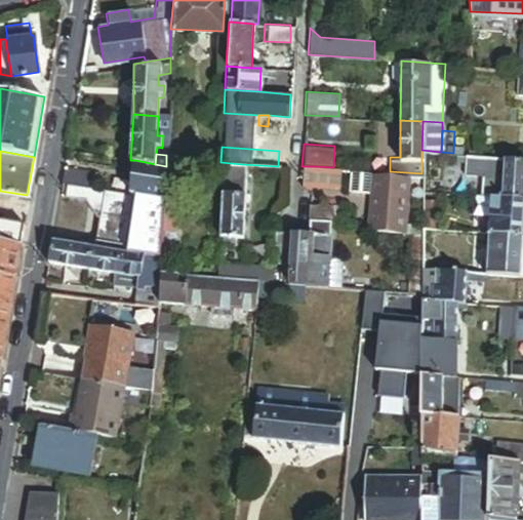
[(522,157),(472,154),(472,159),(471,170),(503,173),(503,182),(501,195),(522,196),(522,157)]
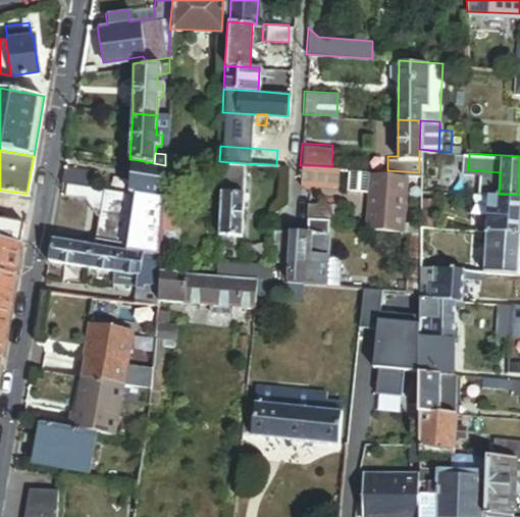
[(128,194),(161,200),(165,165),(154,163),(135,159),(128,194)]
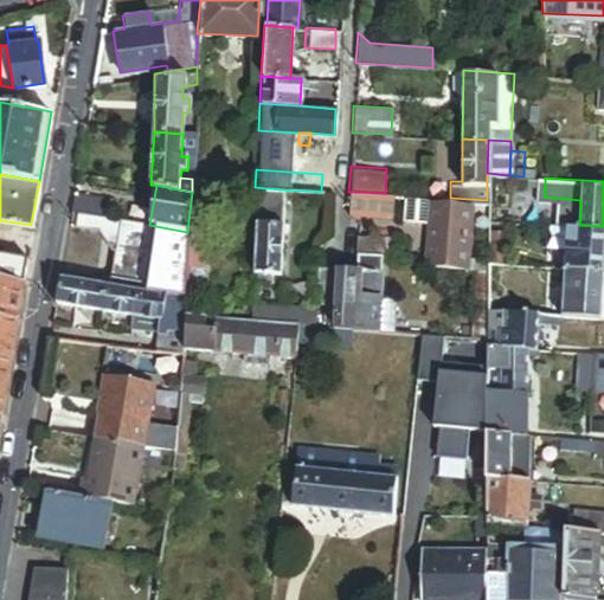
[(280,189),(255,187),(249,271),(254,272),(252,281),(261,282),(262,272),(275,273),(280,189)]
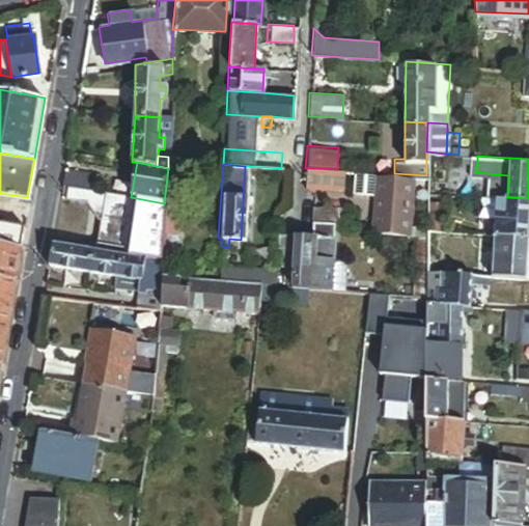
[(318,188),(319,168),(305,168),(304,187),(318,188)]
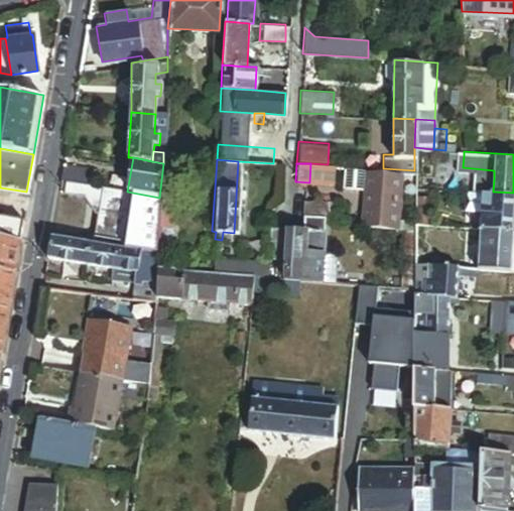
[(328,164),(310,163),(309,182),(330,172),(331,165),(328,164)]
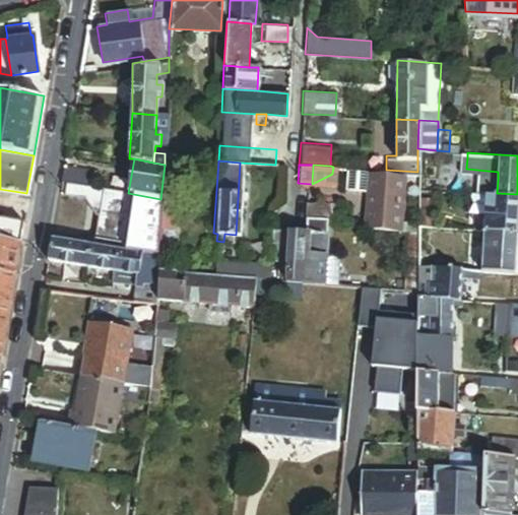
[(91,171),(63,166),(61,180),(89,186),(91,171)]
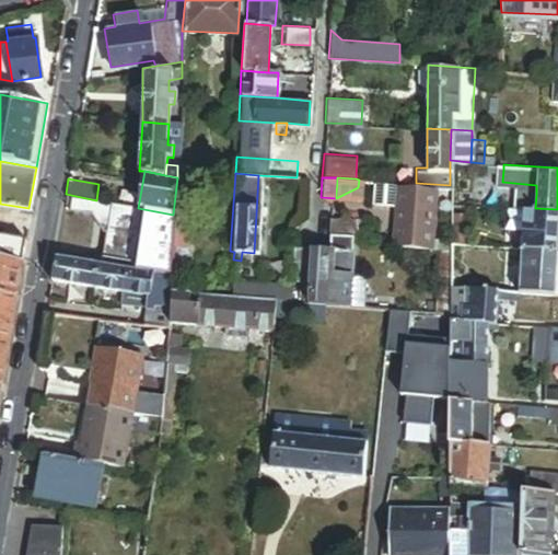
[(433,184),(416,183),(395,182),(391,242),(429,245),(433,184)]
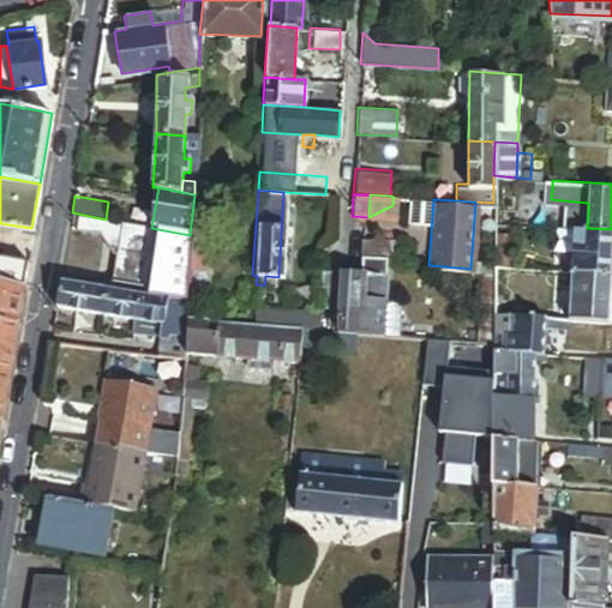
[(576,211),(575,228),(587,228),(588,212),(576,211)]
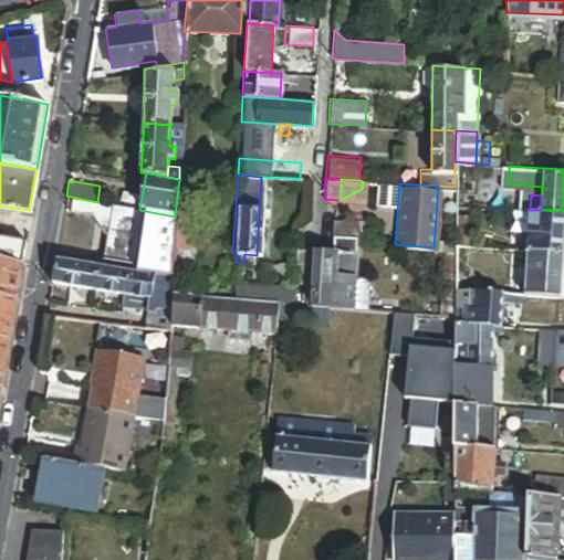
[(175,221),(175,217),(139,210),(111,204),(101,266),(169,281),(171,264),(175,221)]
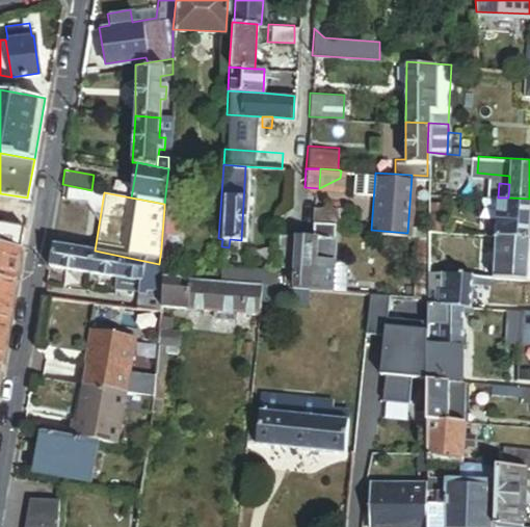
[(0,211),(25,215),(27,198),(0,193),(0,211)]
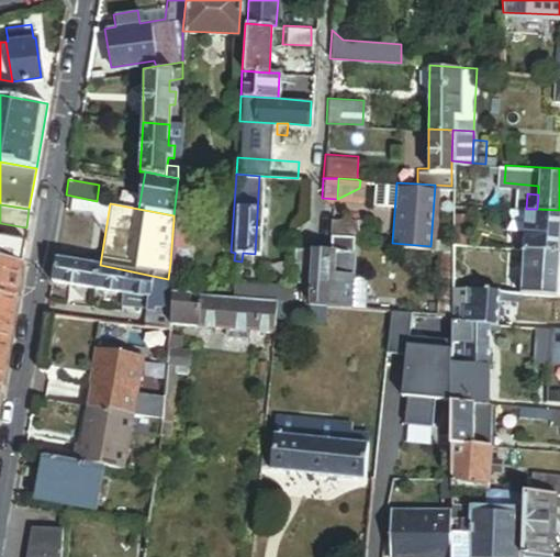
[(526,209),(506,207),(505,229),(524,230),(526,209)]
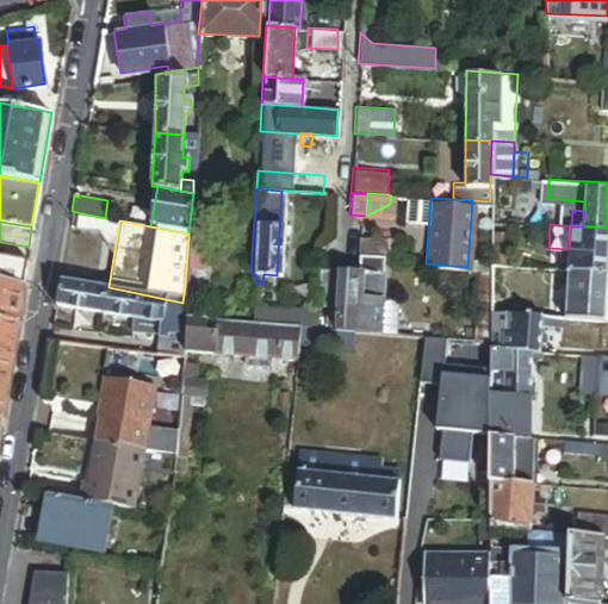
[(607,228),(583,226),(571,226),(569,249),(568,268),(606,271),(607,243),(607,228)]
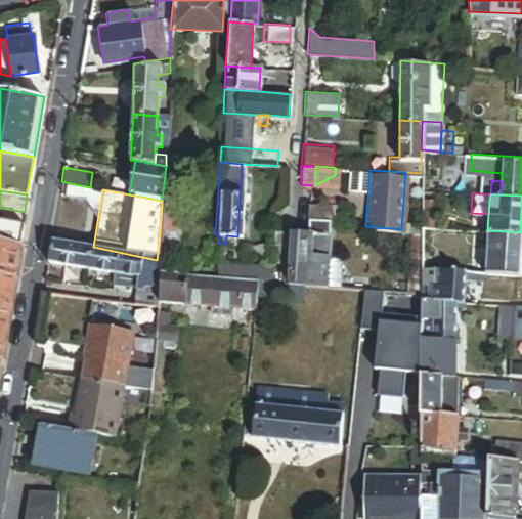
[(434,199),(421,198),(420,225),(432,226),(434,199)]
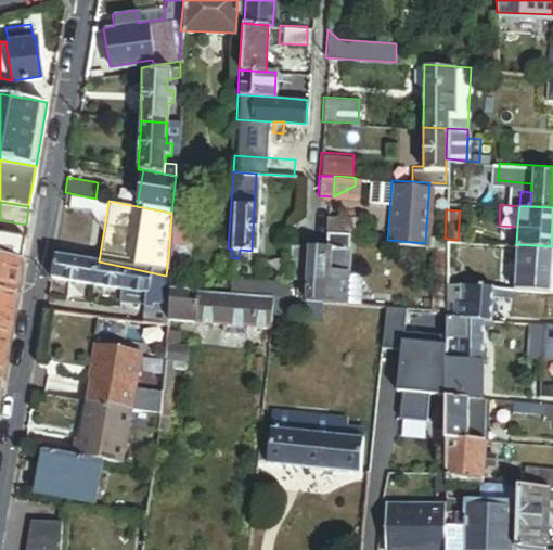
[(347,231),(351,231),(352,218),(325,216),(324,230),(347,231)]
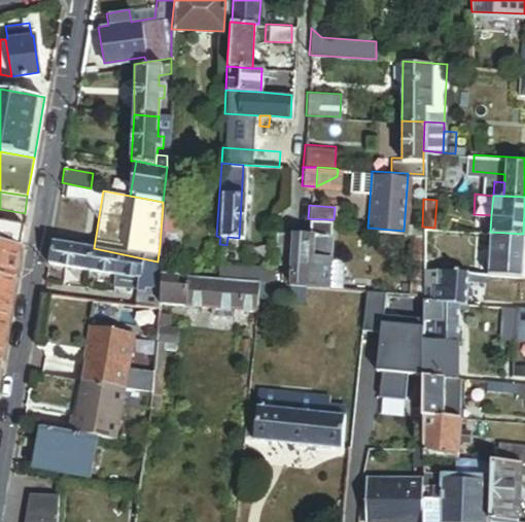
[(163,206),(160,246),(170,246),(173,206),(163,206)]
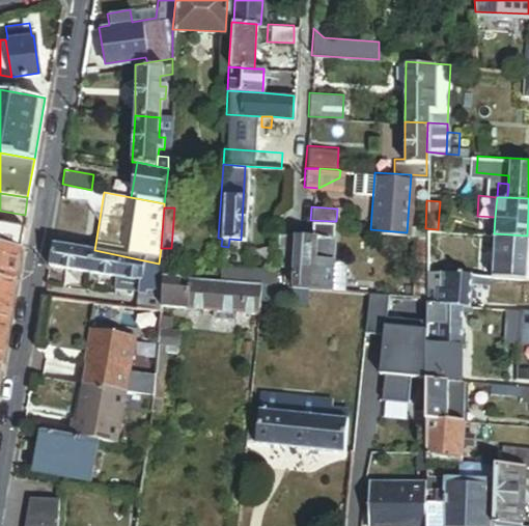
[(309,236),(293,234),(290,265),(289,286),(327,288),(332,226),(332,221),(310,220),(309,236)]
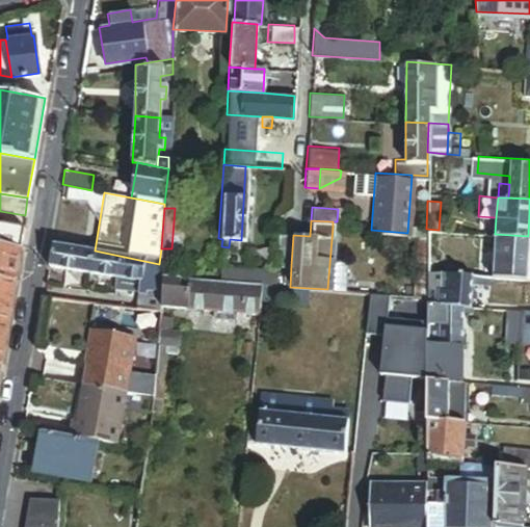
[(293,235),(276,234),(274,264),(291,265),(293,235)]
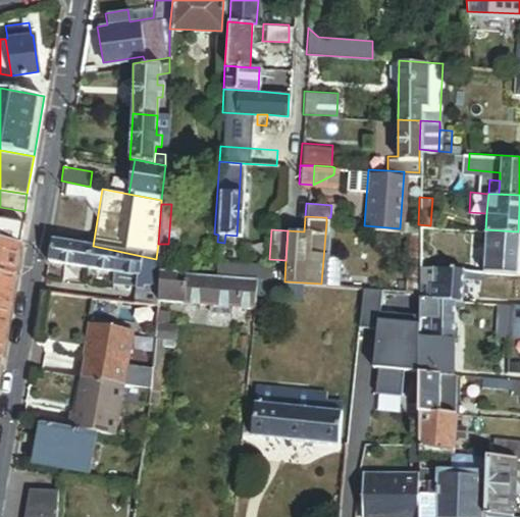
[(518,231),(485,229),(482,268),(516,271),(518,231)]
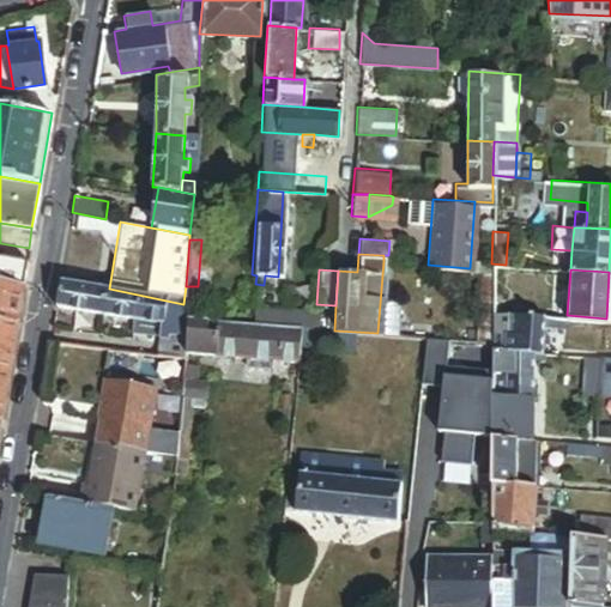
[(182,354),(183,320),(183,304),(109,289),(60,279),(56,305),(169,325),(168,338),(158,337),(156,354),(182,359),(182,354)]
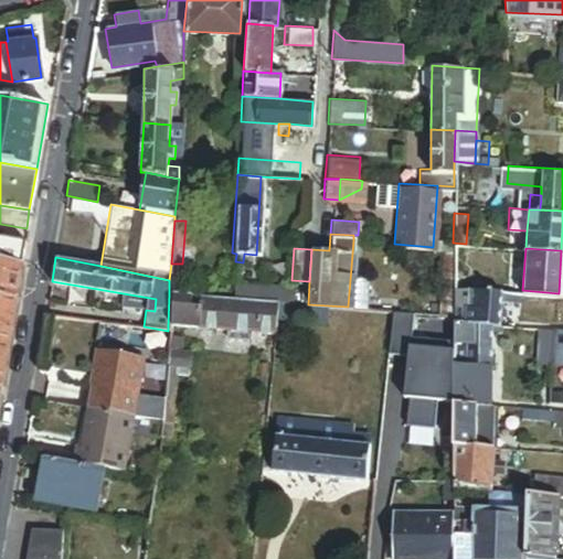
[(0,292),(14,296),(20,262),(0,258),(0,292)]
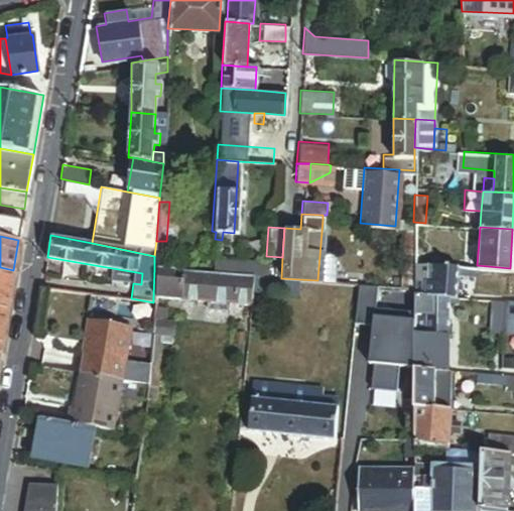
[(265,264),(210,259),(210,273),(249,276),(265,277),(265,264)]
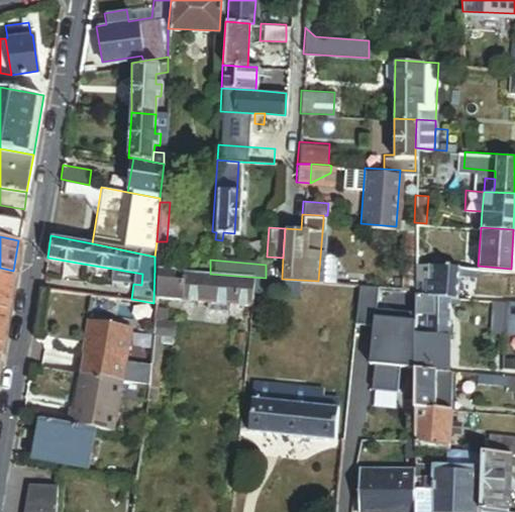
[(457,265),(412,261),(411,286),(411,290),(446,293),(454,294),(456,272),(457,265)]
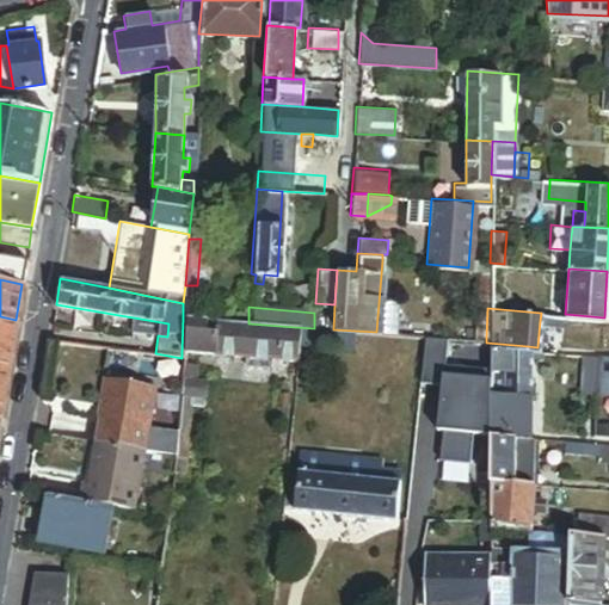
[(559,322),(560,314),(541,313),(540,321),(559,322)]
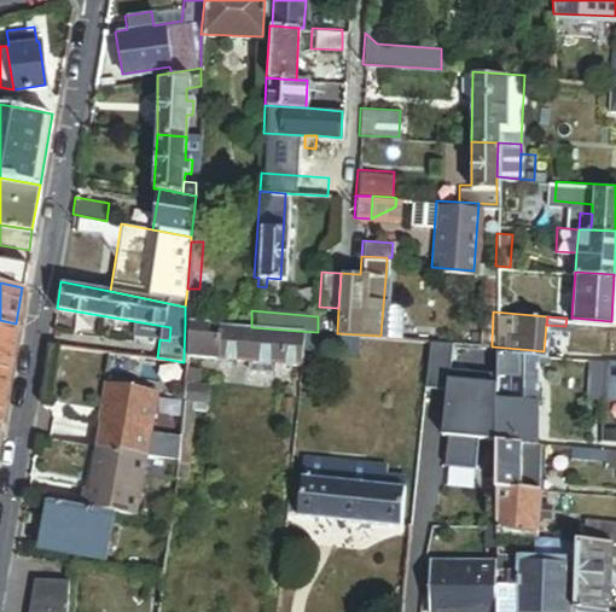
[(0,366),(9,368),(16,324),(0,320),(0,366)]
